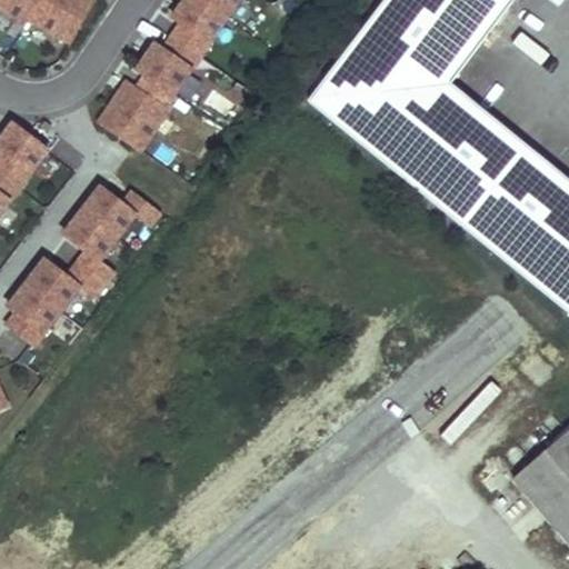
[(40,0),(7,0),(1,11),(27,26),(29,20),(40,0)]
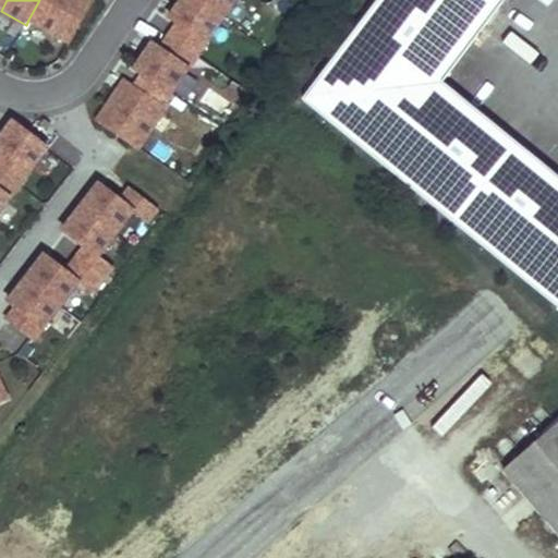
[(94,0),(92,0),(39,0),(28,20),(70,43),(94,0)]
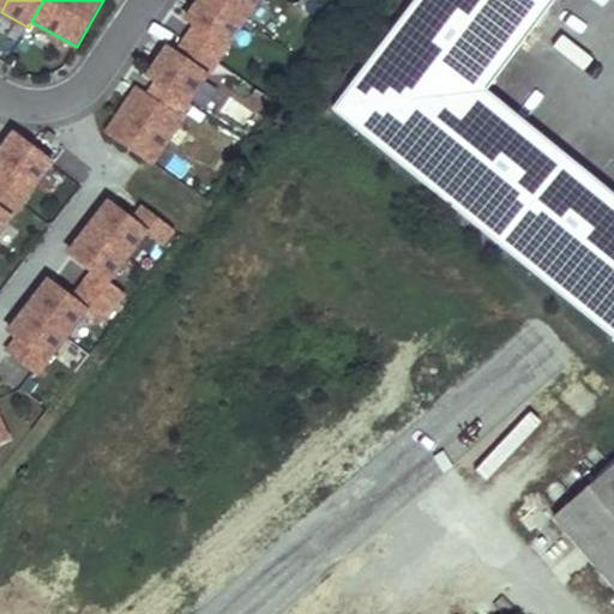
[(212,0),(202,0),(188,22),(197,28),(228,49),(246,23),(212,0)]
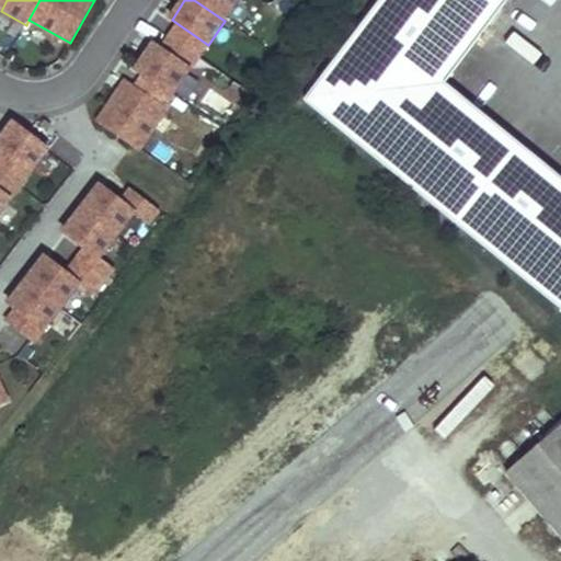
[(194,0),(225,21),(238,0),(194,0)]
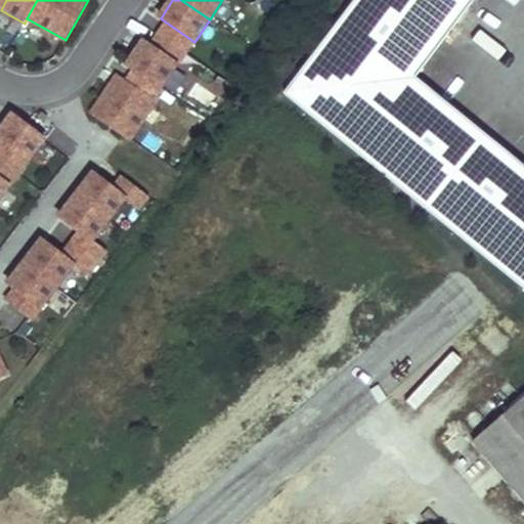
[(353,0),(284,92),(523,287),(523,164),(415,76),(471,0),(353,0)]
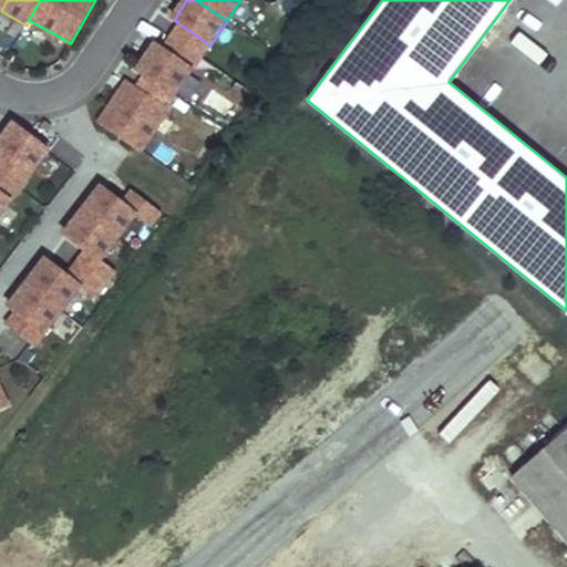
[(173,39),(202,58),(210,45),(182,26),(173,39)]
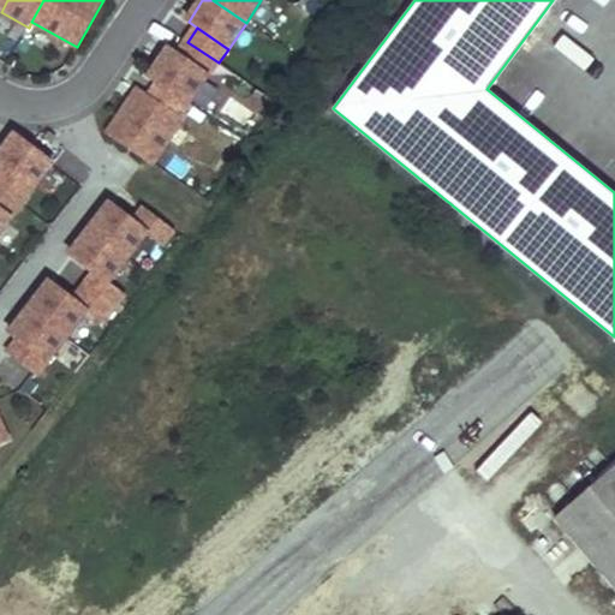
[(159,84),(190,106),(219,63),(187,42),(177,57),(168,51),(149,77),(159,84)]
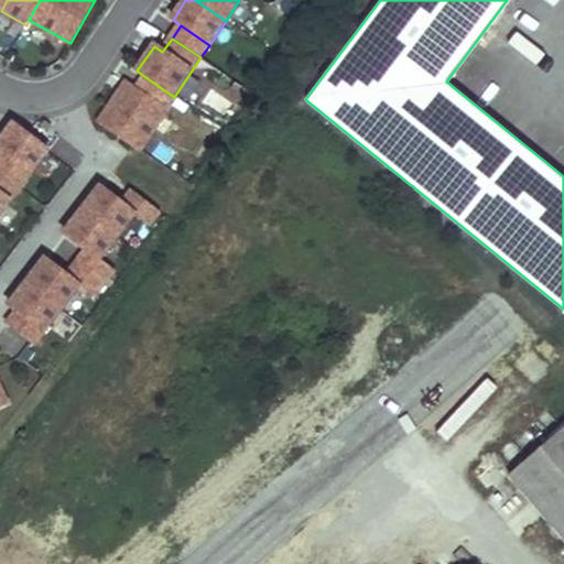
[(174,97),(145,77),(136,90),(167,112),(176,98),(174,97)]
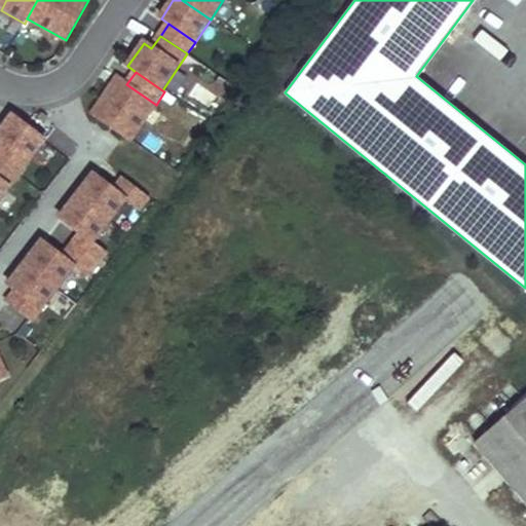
[(126,84),(117,78),(92,115),(132,141),(156,105),(126,84)]
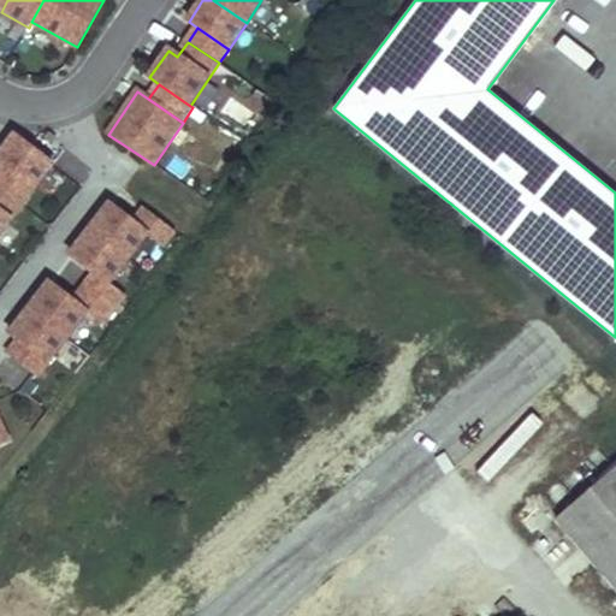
[(54,166),(15,136),(0,155),(0,166),(3,169),(34,193),(54,166)]
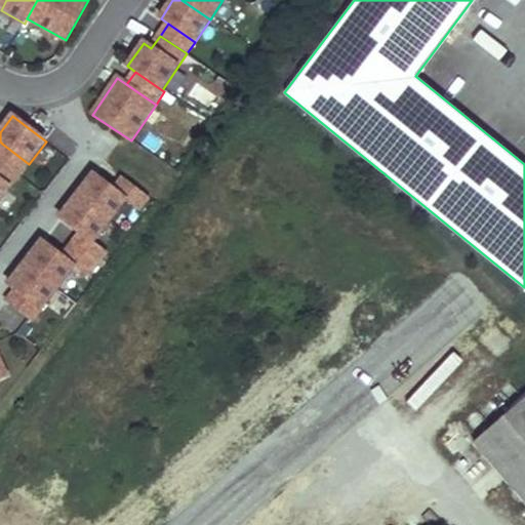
[(29,164),(2,144),(0,146),(0,161),(19,176),(29,164)]
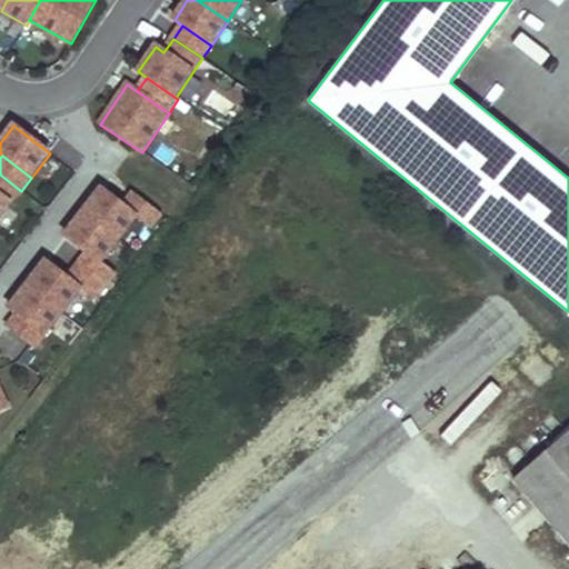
[(0,175),(0,195),(11,203),(21,191),(0,175)]
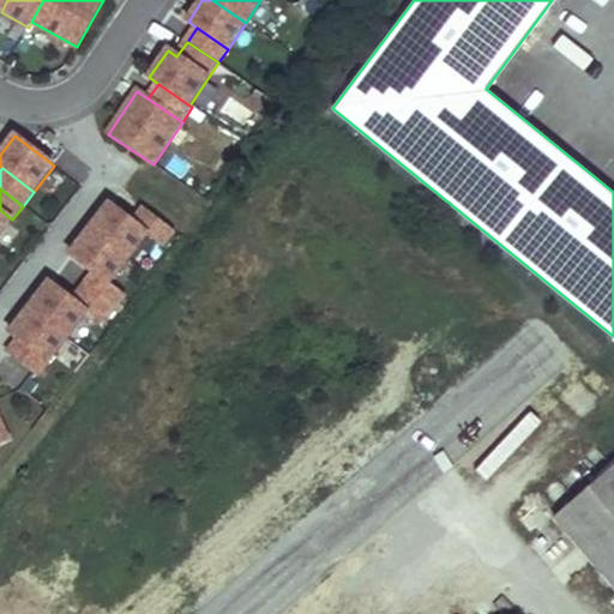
[(133,223),(109,205),(90,230),(128,259),(148,234),(133,223)]
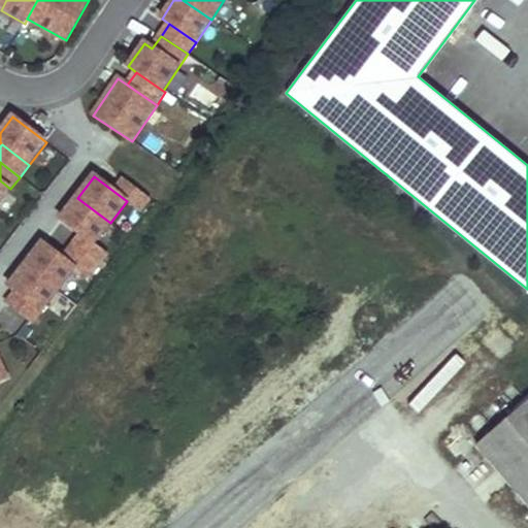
[(124,179),(114,192),(127,201),(141,212),(151,200),(124,179)]
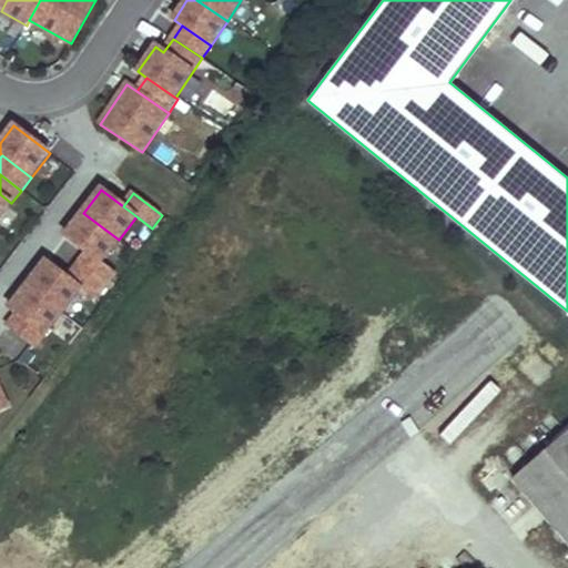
[(0,217),(11,203),(0,194),(0,217)]
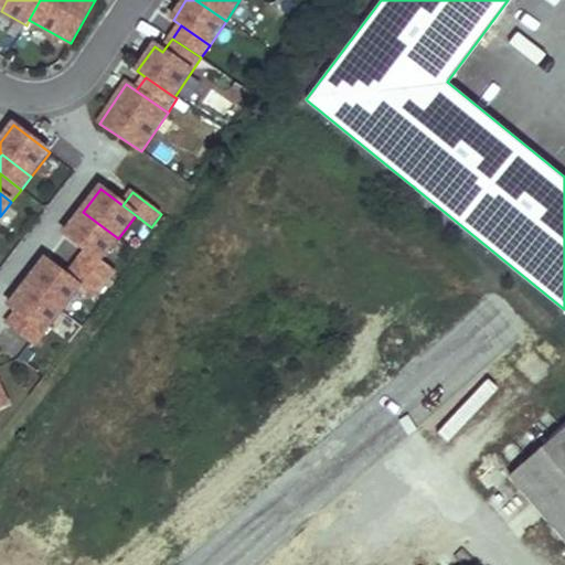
[(118,238),(83,212),(65,235),(87,252),(100,262),(118,238)]
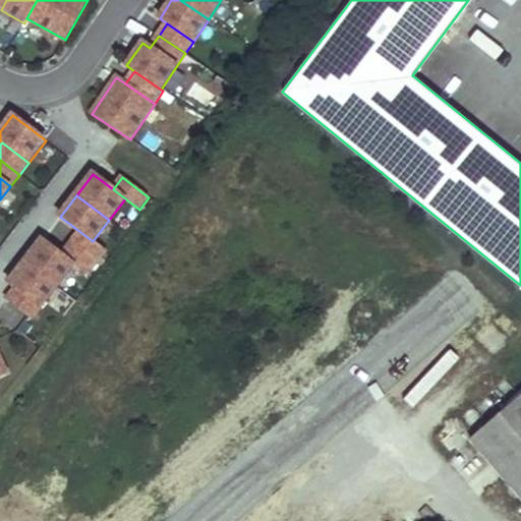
[(93,241),(80,232),(71,244),(98,264),(107,252),(93,241)]
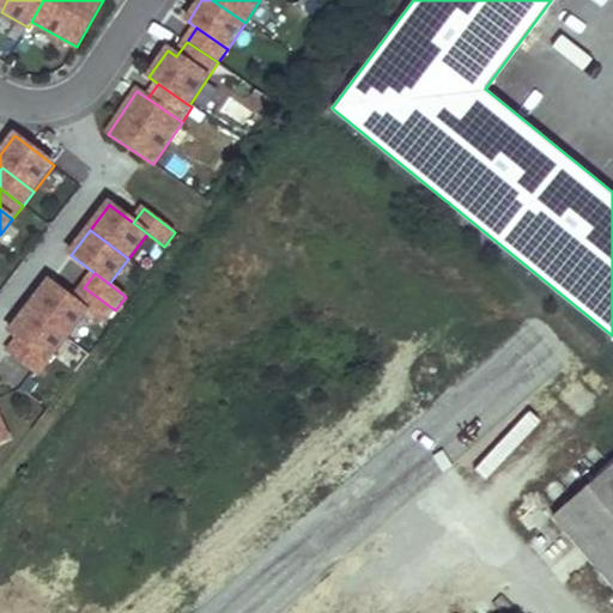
[(73,301),(49,283),(30,308),(68,338),(87,311),(73,301)]
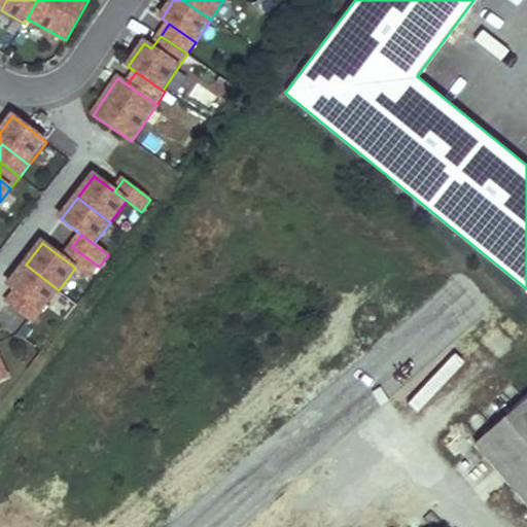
[(99,267),(72,247),(63,258),(75,268),(90,279),(99,267)]
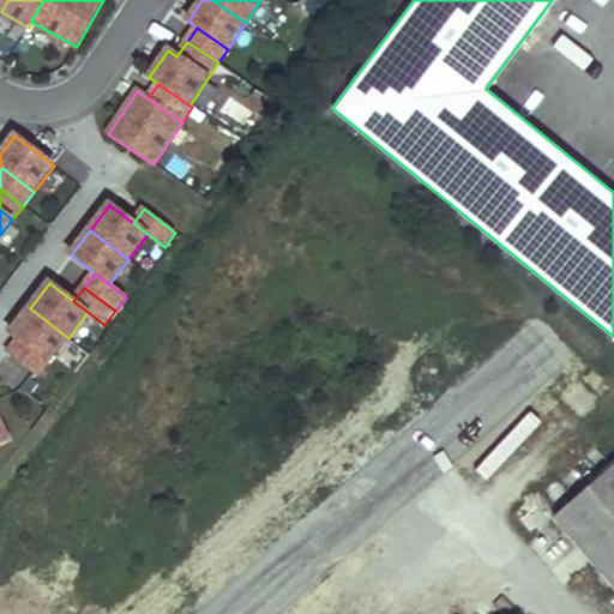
[(68,338),(30,308),(11,333),(19,339),(49,363),(68,338)]
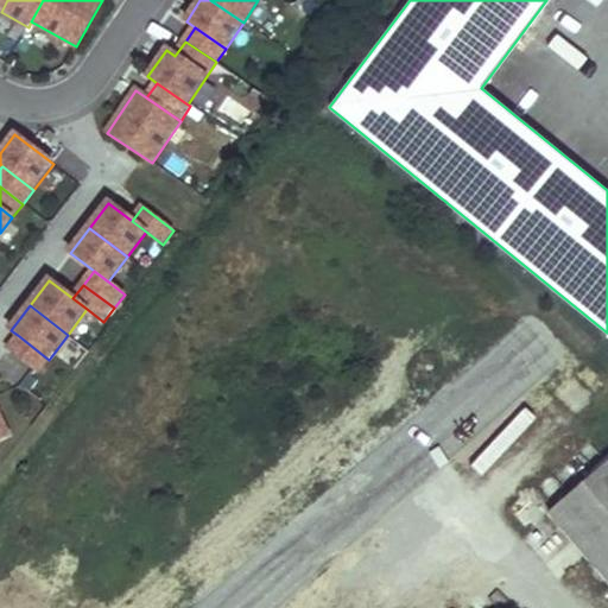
[(49,360),(19,336),(7,350),(38,374),(49,360)]
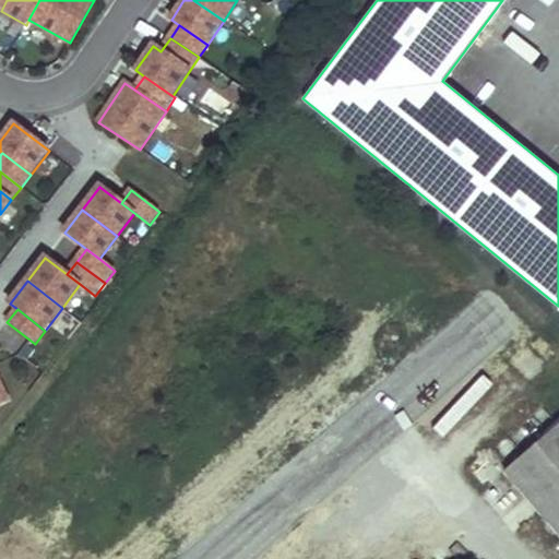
[(558,421),(504,468),(558,530),(558,421)]
